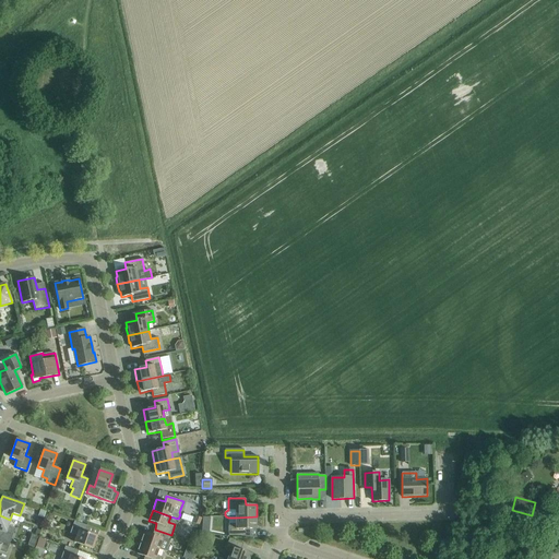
[(0,537),(11,542),(15,528),(8,526),(10,520),(0,515),(0,537)]
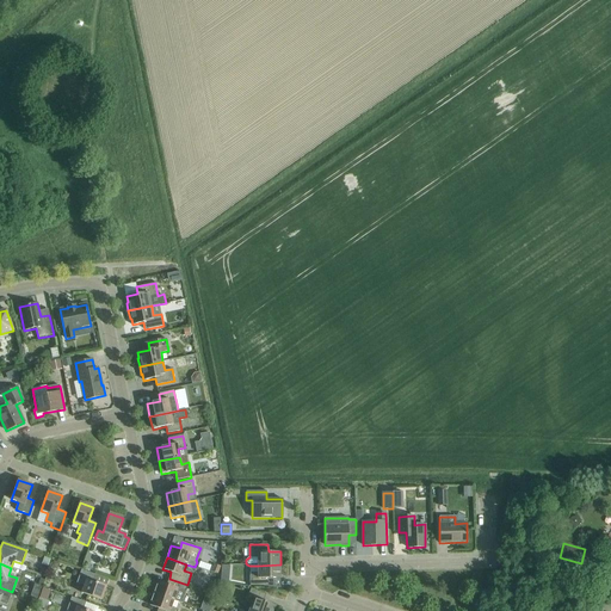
[(258,566),(258,573),(250,573),(250,586),(269,586),(269,579),(281,579),(281,565),(258,566)]
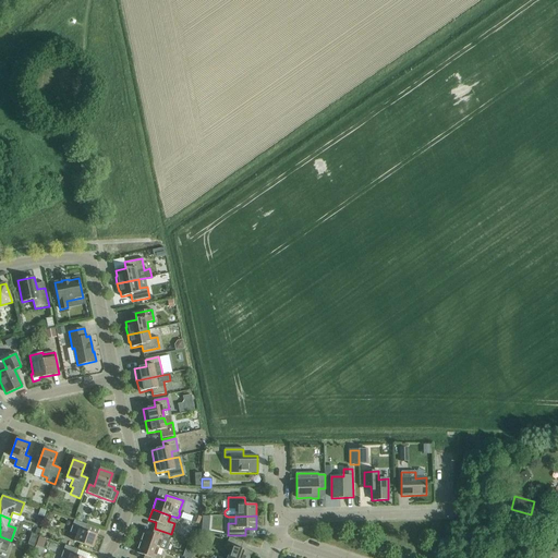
[(70,533),(76,535),(74,542),(93,548),(97,535),(85,531),(87,525),(74,520),(70,533)]
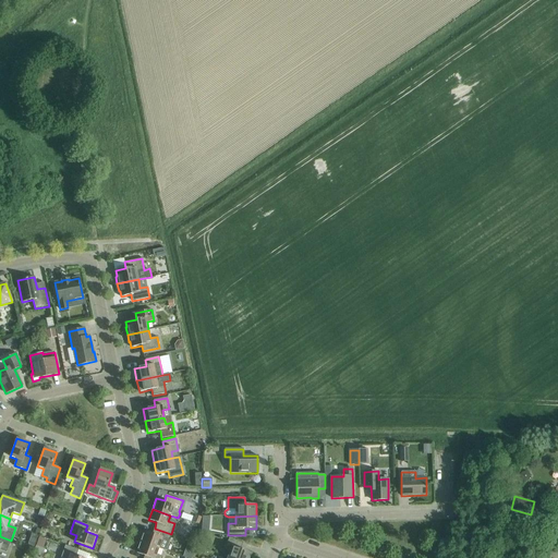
[(34,538),(45,544),(50,534),(39,529),(34,538)]
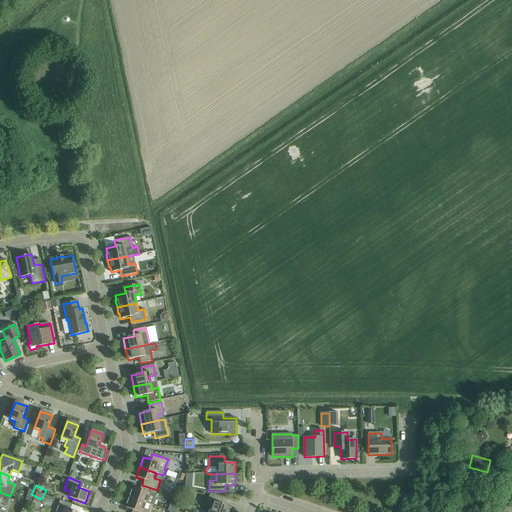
[(133,487),(129,497),(145,503),(152,505),(157,490),(142,485),(140,490),(133,487)]
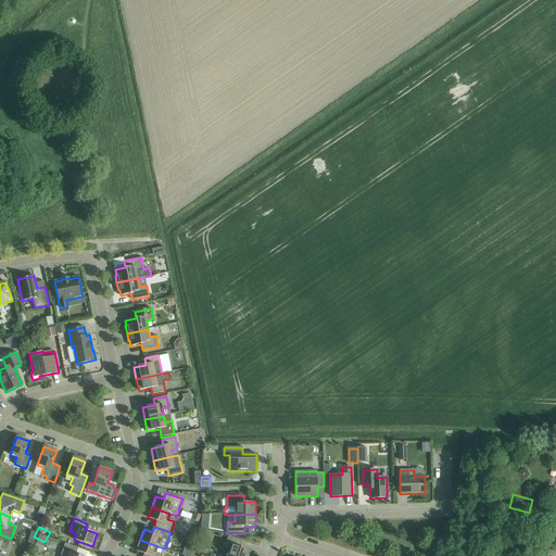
[(0,548),(7,551),(11,539),(0,534),(0,548)]
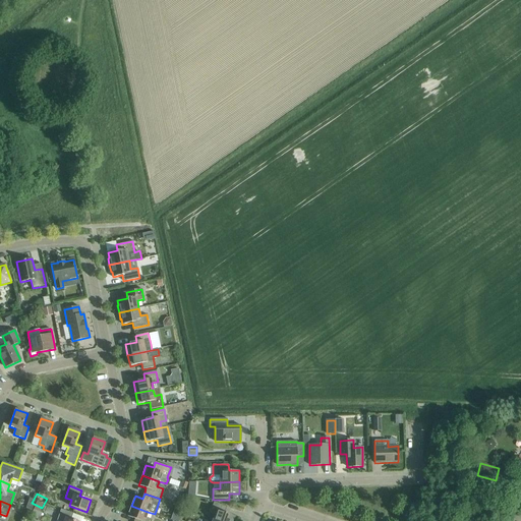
[(215,514),(213,520),(214,520),(232,520),(234,516),(225,513),(227,507),(214,503),(211,513),(215,514)]
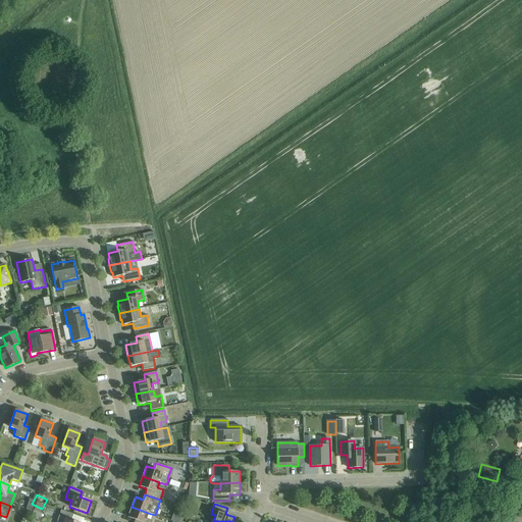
[(136,520),(134,521),(151,521),(152,521),(146,519),(148,513),(132,507),(127,517),(136,520)]
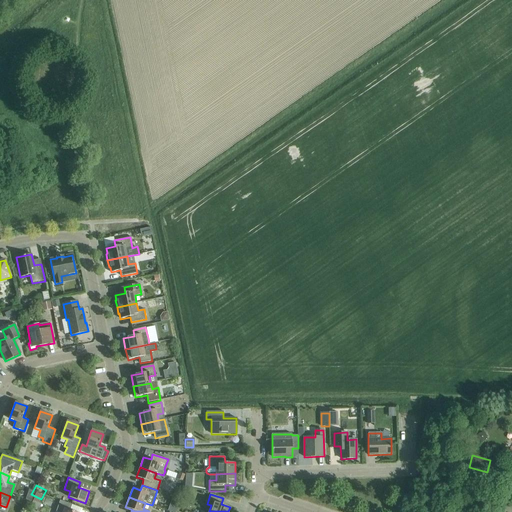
[(56,511),(74,511),(70,510),(72,505),(60,500),(56,511)]
